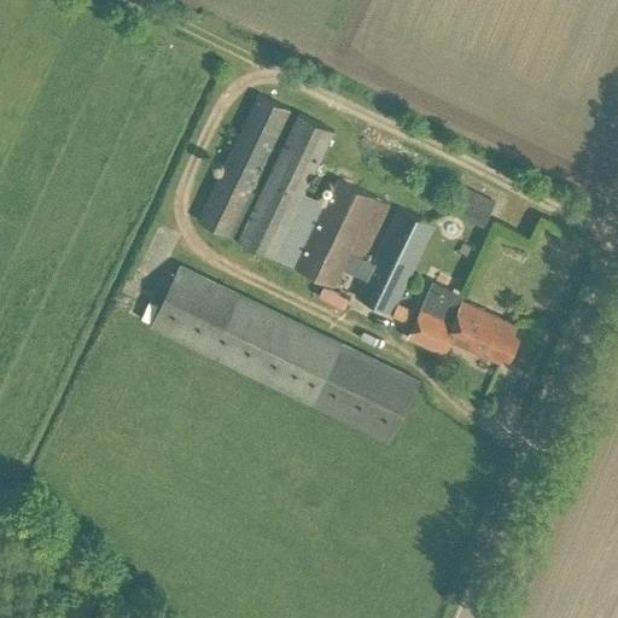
[(365,260),(391,204),(339,179),(327,205),(305,194),(336,130),(301,114),(283,151),(274,147),(291,110),(260,95),(199,221),(275,257),(298,210),(319,220),(296,268),(336,287),(345,268),(366,278),(356,297),(394,315),(437,226),(400,208),(372,264),(365,260)]
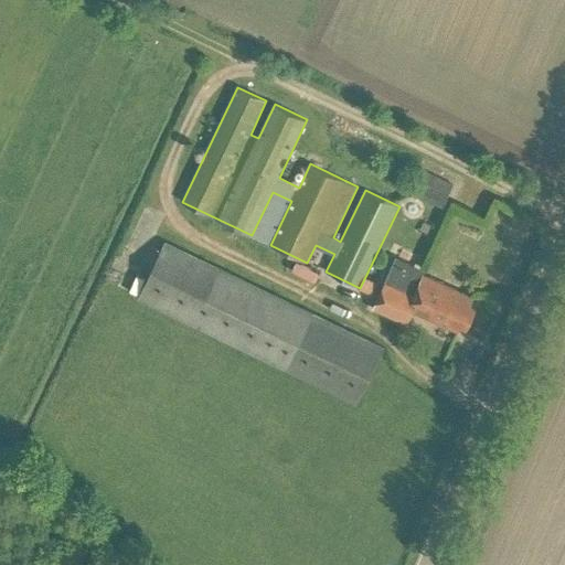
[(444,208),(454,183),(426,171),(415,194),(444,208)]
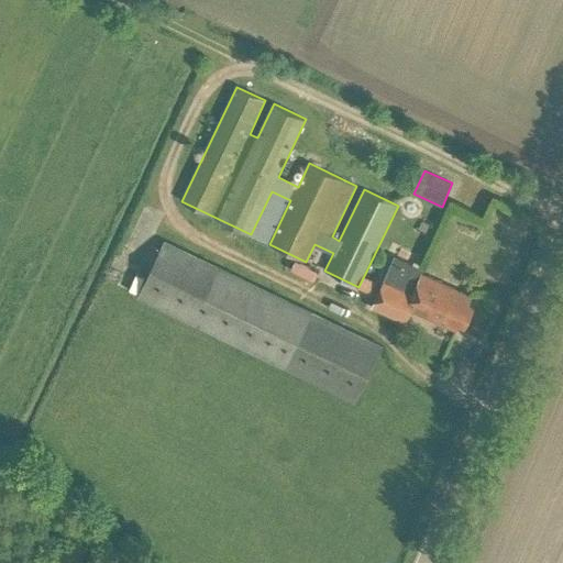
[(427,232),(430,224),(421,221),(418,229),(427,232)]
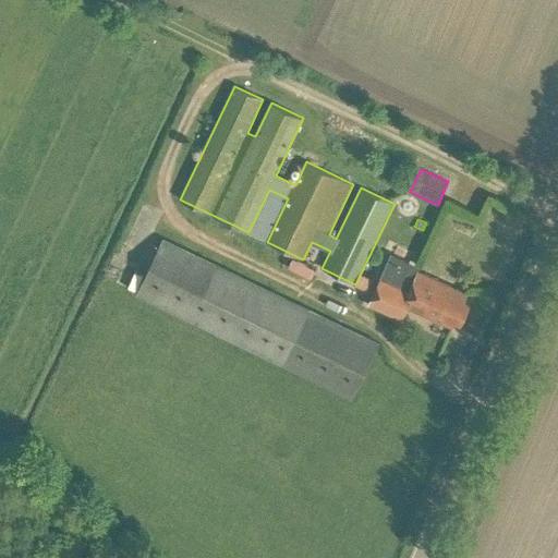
[(380,343),(164,240),(149,270),(129,259),(116,286),(136,295),(353,399),(380,343)]
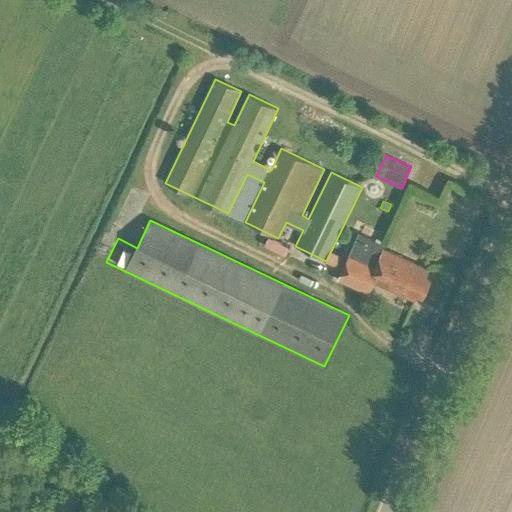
[(416,300),(418,296),(423,298),(431,279),(426,277),(429,271),(383,250),(377,265),(350,253),(338,280),(370,294),(375,282),(416,300)]
